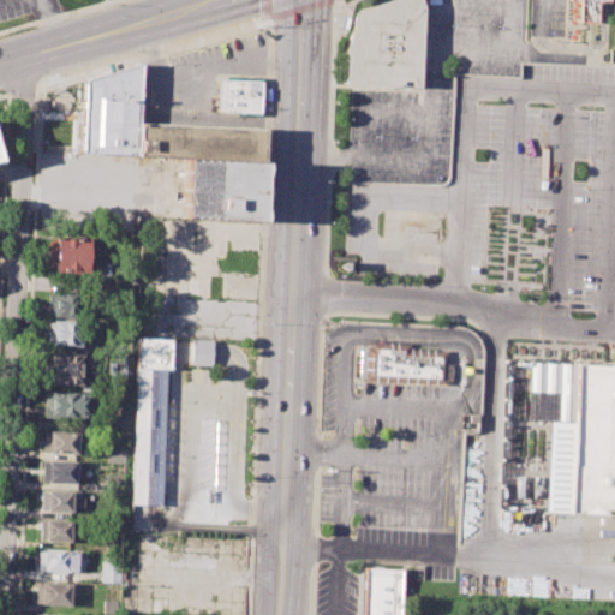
[(344,84),(345,53),(357,7),(382,0),(418,0),(422,10),(419,87),(344,84)]
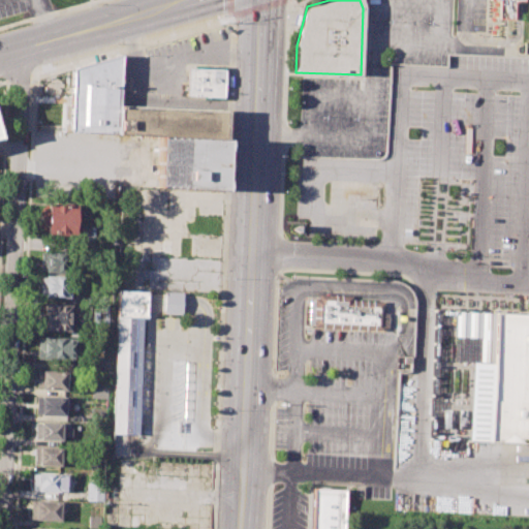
[(501,19),(517,20),(517,1),(527,2),(527,0),(493,0),(502,1),(501,19)]
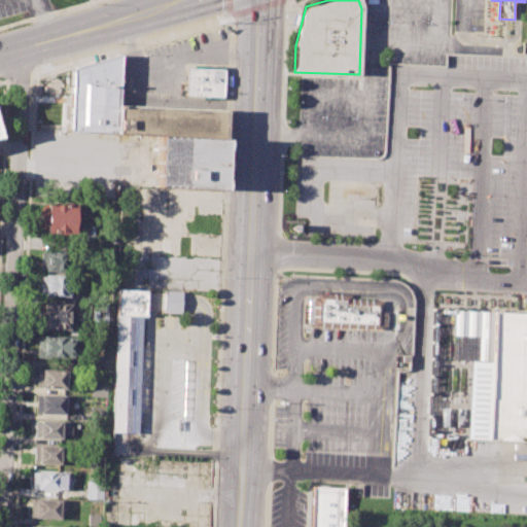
[(68,132),(113,135),(113,133),(115,105),(119,54),(72,67),(68,132)]
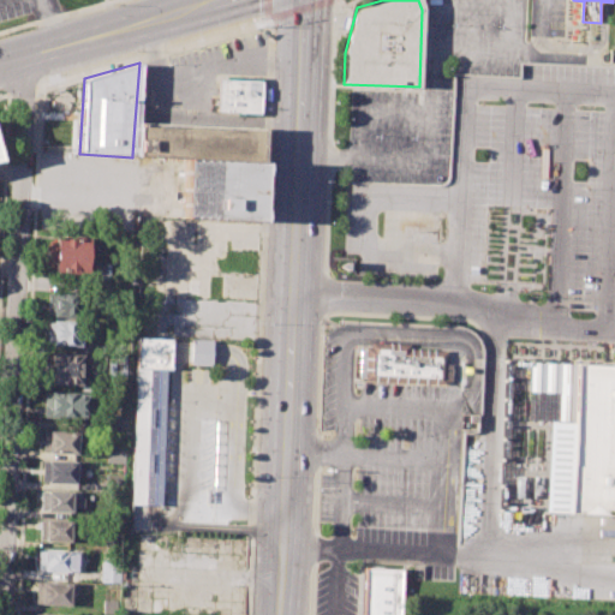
[(255,111),(256,79),(215,78),(214,109),(255,111)]
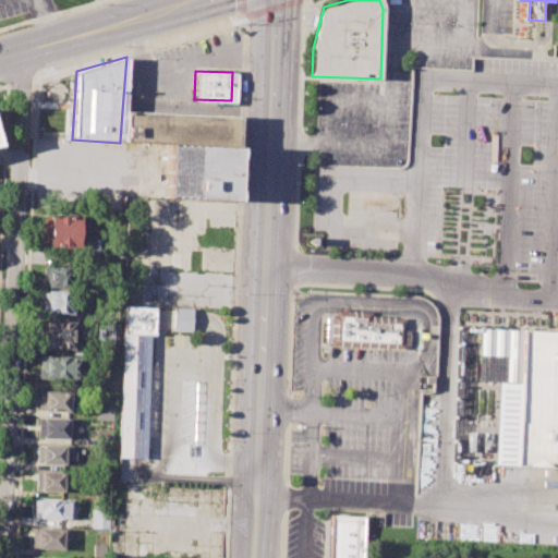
[(235,146),(160,143),(120,141),(122,111),(237,117),(235,146)]
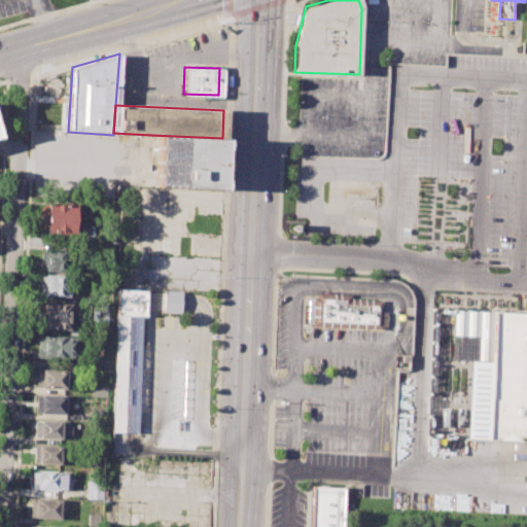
[(151,135),(222,138),(219,188),(150,185),(151,135)]
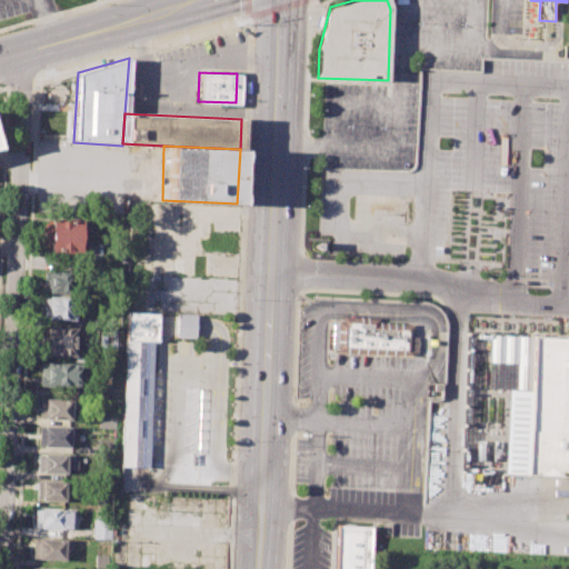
[(51,218),(85,219),(83,253),(50,252),(51,218)]
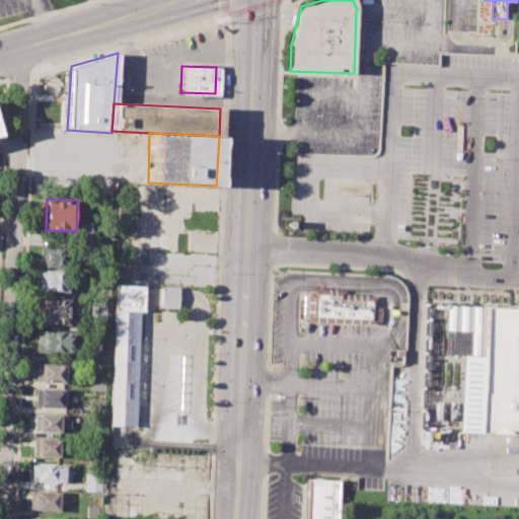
[(39,252),(45,252),(45,246),(75,247),(75,267),(39,266),(39,252)]
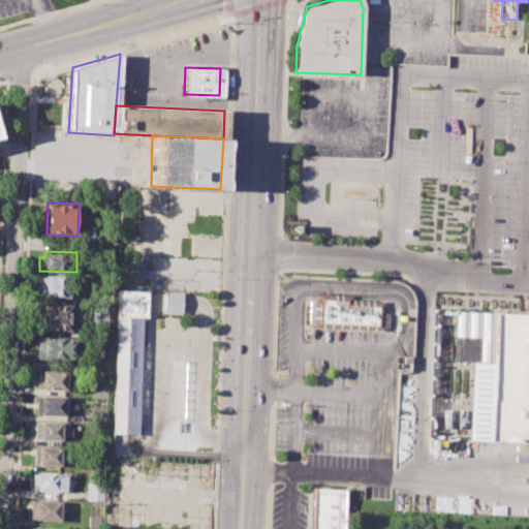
[(44,275),(74,276),(73,298),(43,297),(43,293),(38,293),(39,278),(44,279),(44,275)]
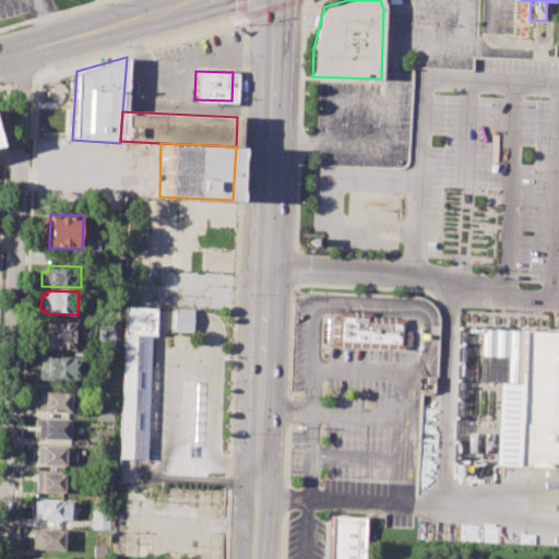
[(125,308),(159,309),(158,336),(153,336),(151,460),(121,459),(125,308)]
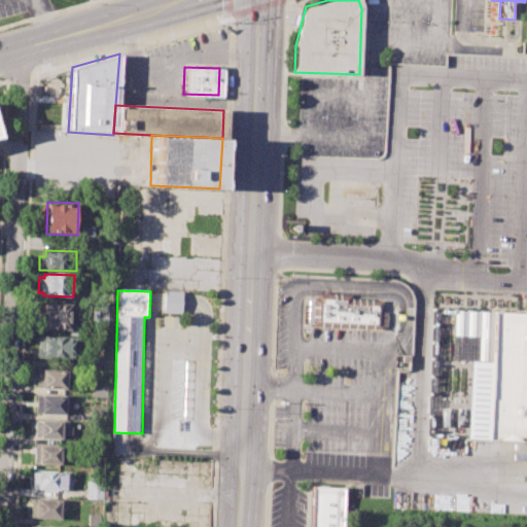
[(166,315),(177,315),(177,303),(178,291),(166,291),(166,315)]
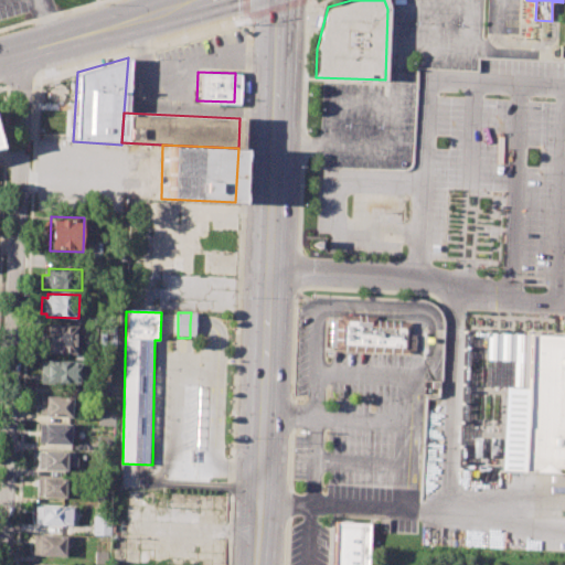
[(331,349),(412,354),(414,319),(333,313),(331,349)]
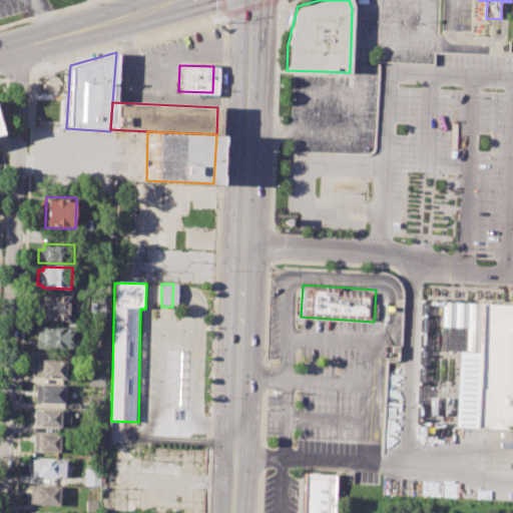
[(42,295),(68,296),(67,321),(41,320),(42,295)]
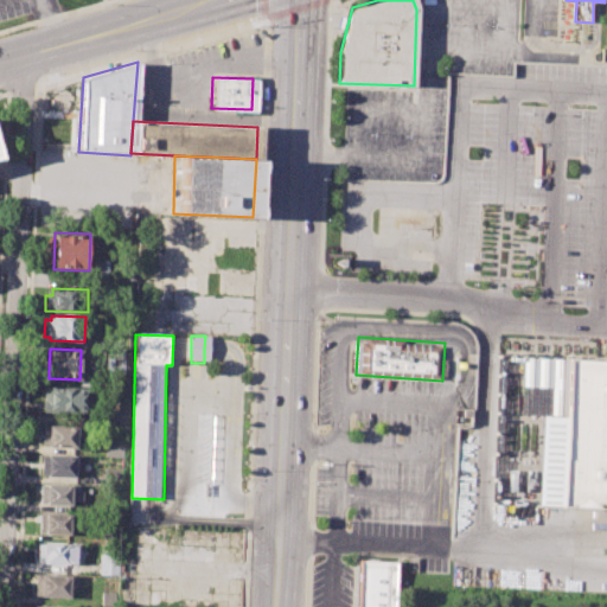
[(112,350),(123,351),(123,372),(110,372),(112,350)]
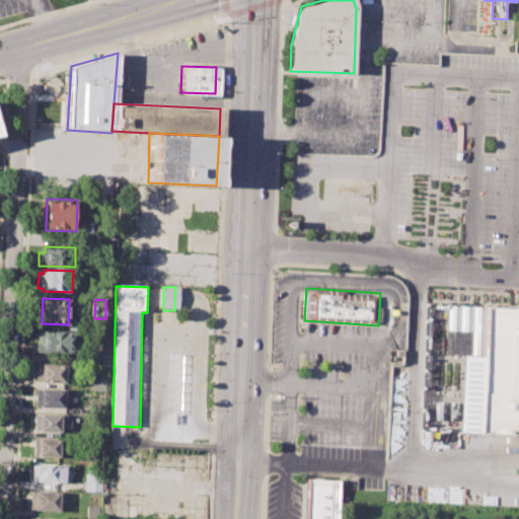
[(518,307),(496,306),(489,432),(518,433),(518,307)]
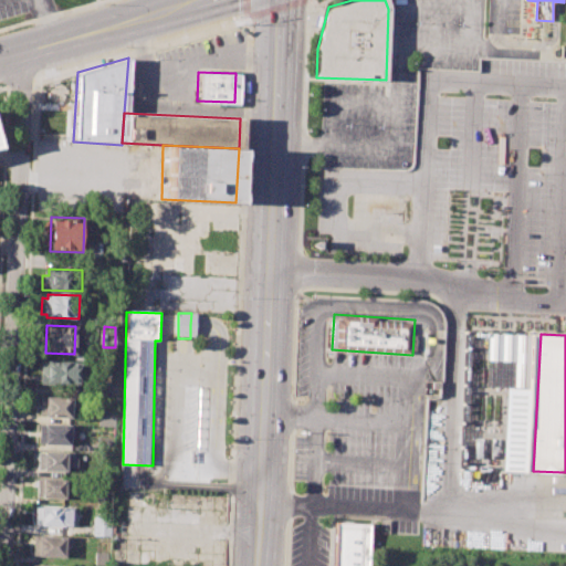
[(41,360),(80,362),(79,385),(40,384),(41,360)]
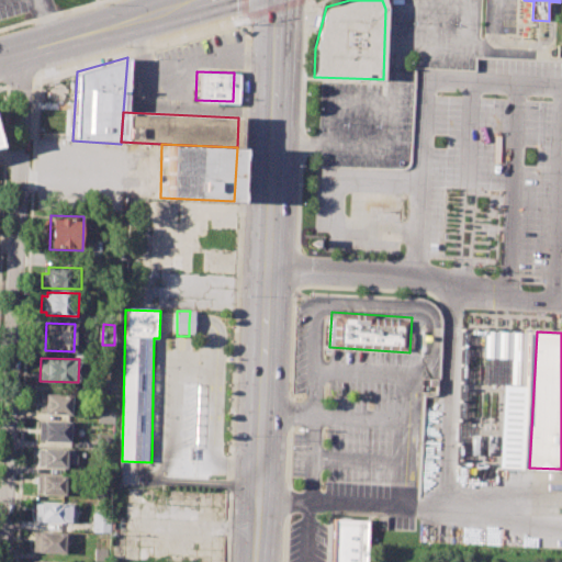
[(99,378),(114,379),(113,396),(98,395),(99,378)]
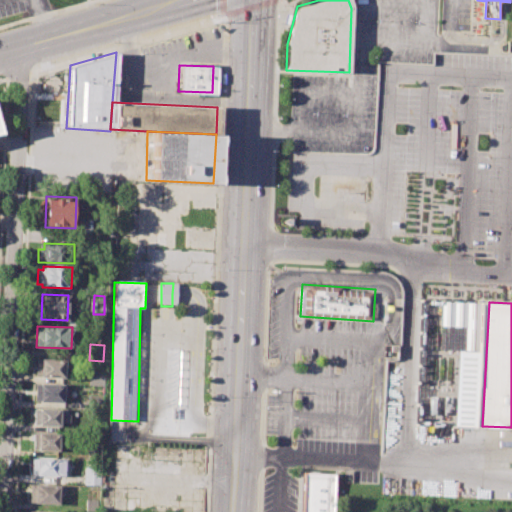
[(35,358),(68,360),(67,377),(35,376),(35,358)]
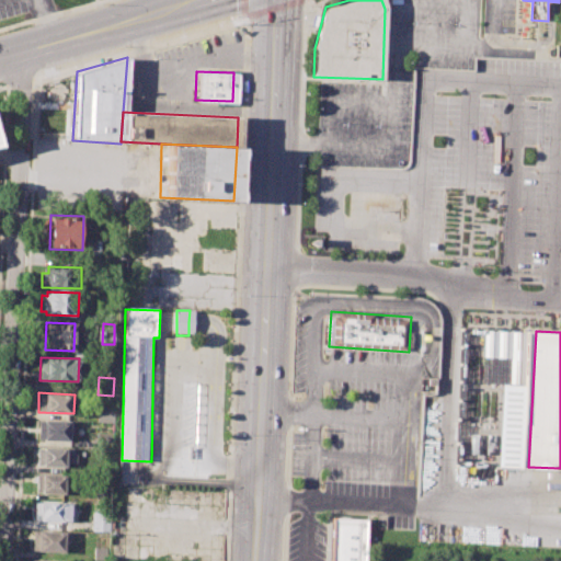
[(98,407),(113,407),(113,423),(96,422),(98,407)]
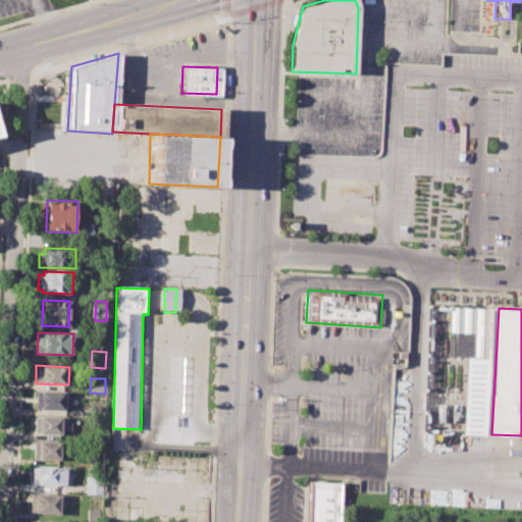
[(35,390),(67,393),(67,406),(62,405),(62,410),(34,409),(35,390)]
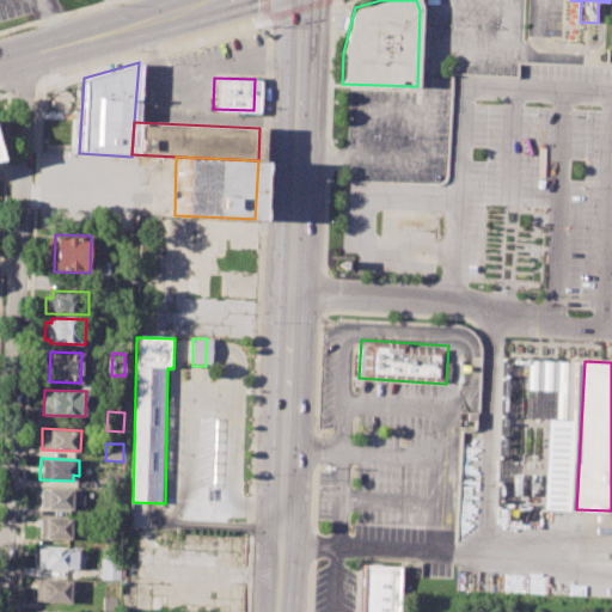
[(105,472),(121,472),(120,489),(105,489),(105,472)]
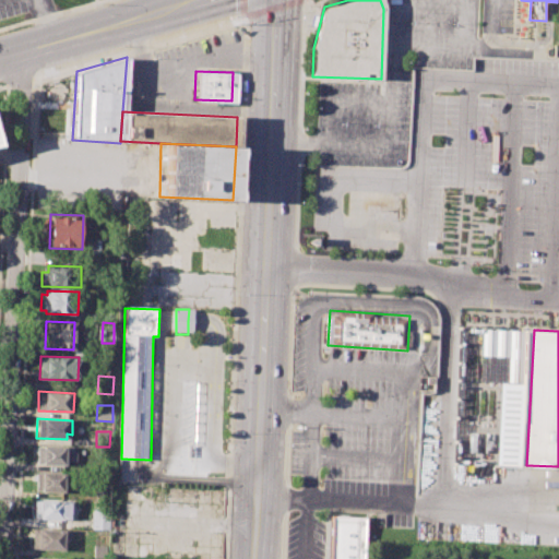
[(37,445),(73,447),(73,454),(66,454),(66,466),(36,464),(37,445)]
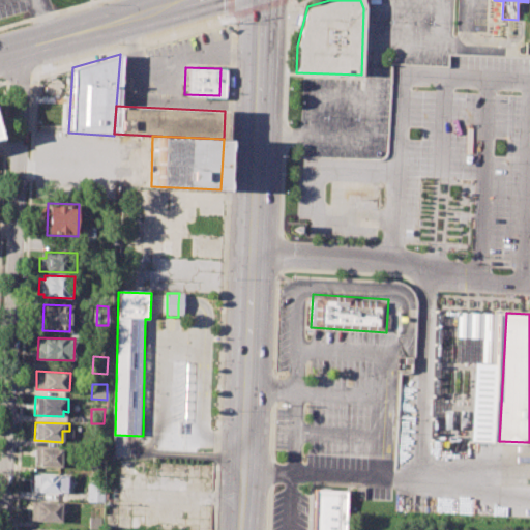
[(34,447),(65,449),(64,462),(60,462),(59,467),(33,466),(34,447)]
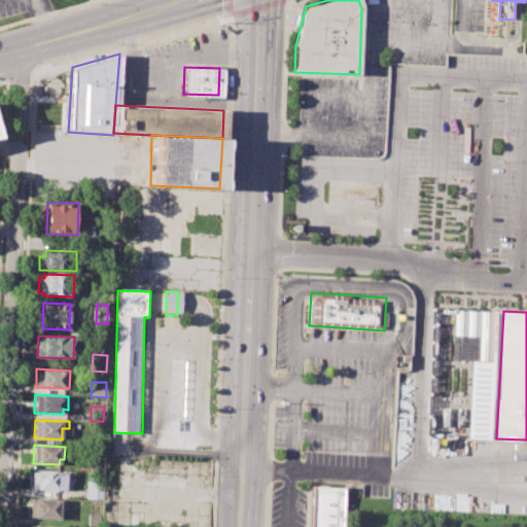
[(32,471),(66,473),(66,490),(32,489),(32,471)]
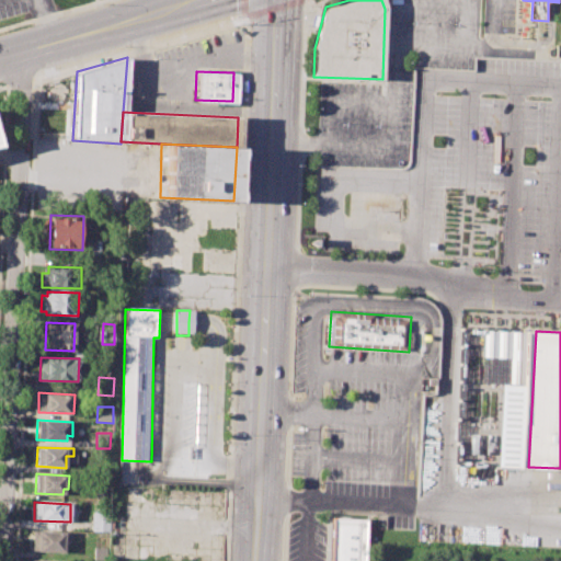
[(91,510),(106,510),(106,530),(90,530),(91,510)]
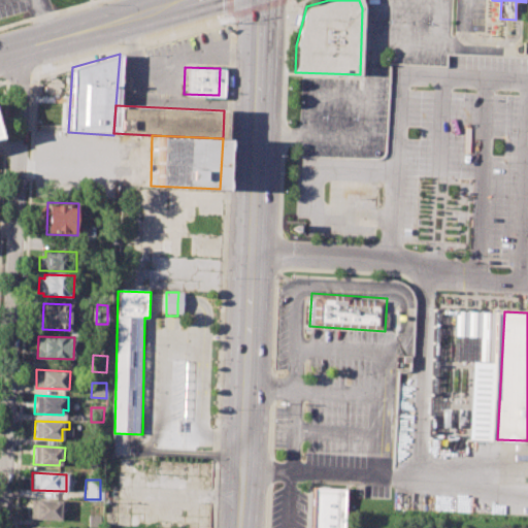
[(312,527),(315,489),(348,490),(345,527),(312,527)]
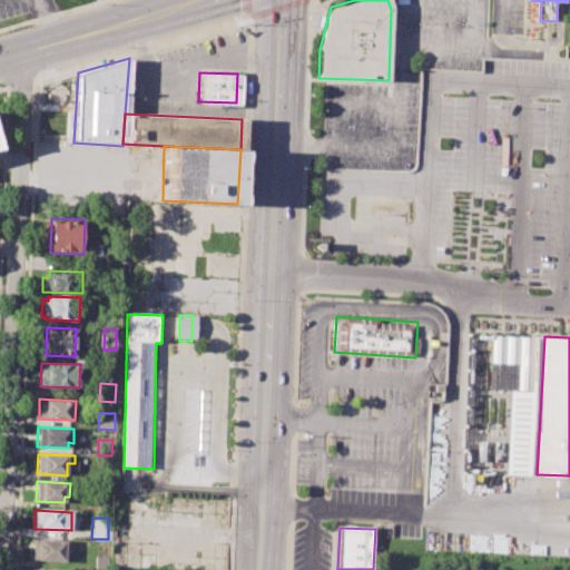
[(33,539),(71,541),(71,550),(66,550),(65,562),(32,560),(33,539)]
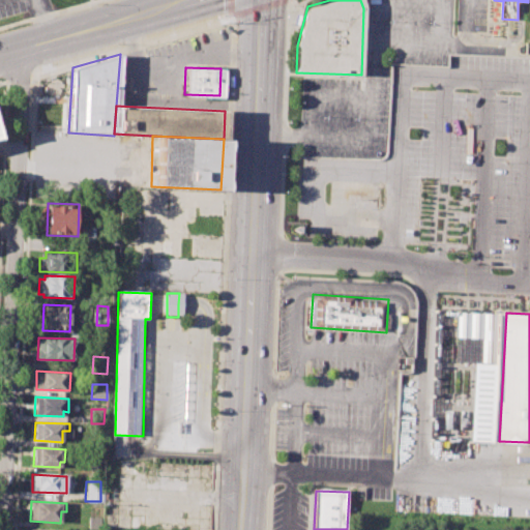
[(88,517),(99,517),(99,529),(88,529),(88,517)]
